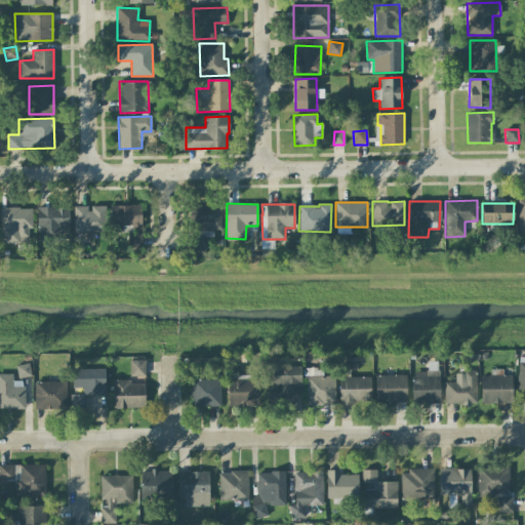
[(89,206),(73,206),(74,233),(106,232),(106,205),(89,206)]
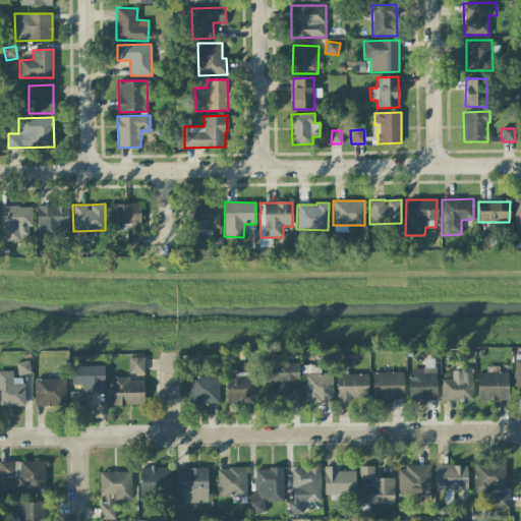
[(112,204),(112,224),(139,223),(139,204),(112,204)]
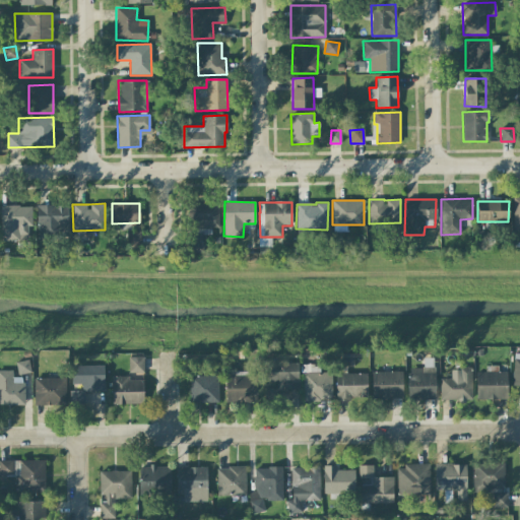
[(203,252),(202,235),(211,235),(210,228),(219,228),(218,204),(188,204),(189,253),(203,252)]
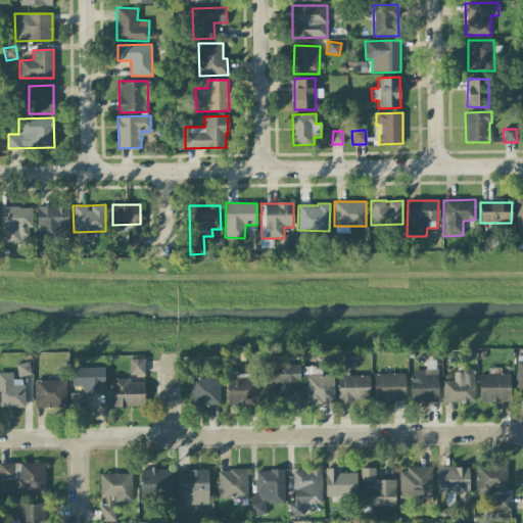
[(32,206),(1,207),(1,242),(29,242),(28,228),(32,228),(32,206)]
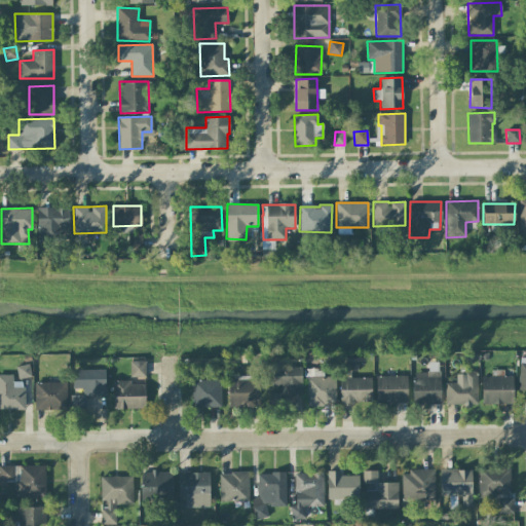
[(69,231),(69,208),(37,208),(37,243),(49,243),(49,231),(69,231)]
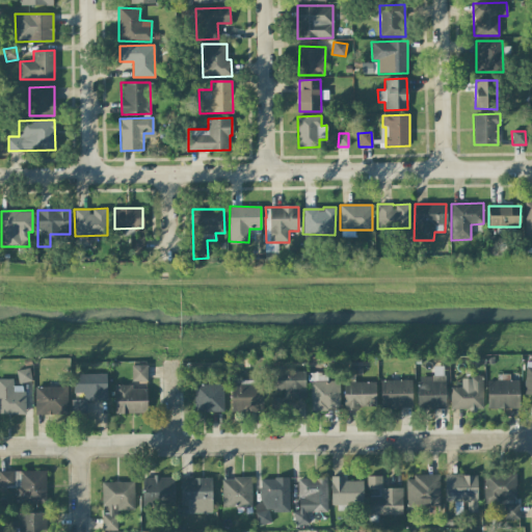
[(130,254),(141,255),(141,237),(130,237),(130,254)]
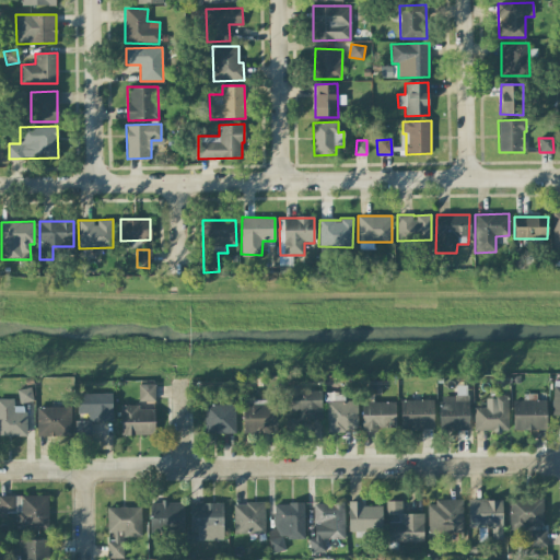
[(139,403),(154,401),(154,384),(138,384),(139,403)]
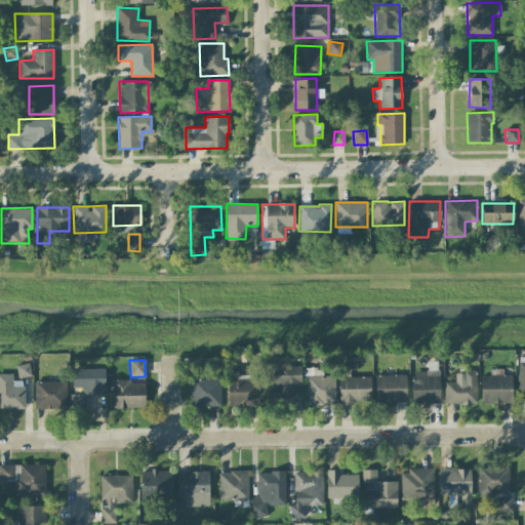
[(17,377),(30,376),(29,364),(15,365),(17,377)]
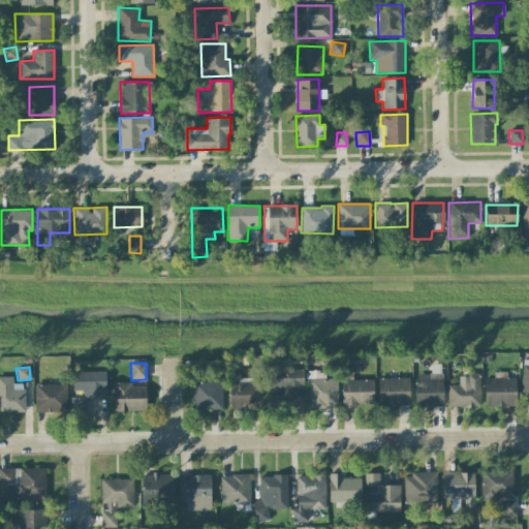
[(303,368),(270,369),(271,391),(279,391),(280,396),(304,395),(303,368)]
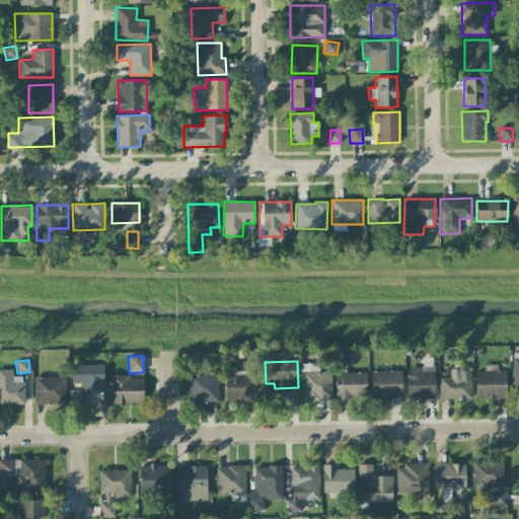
[(303,400),(331,399),(330,371),(318,372),(318,364),(302,365),(303,400)]
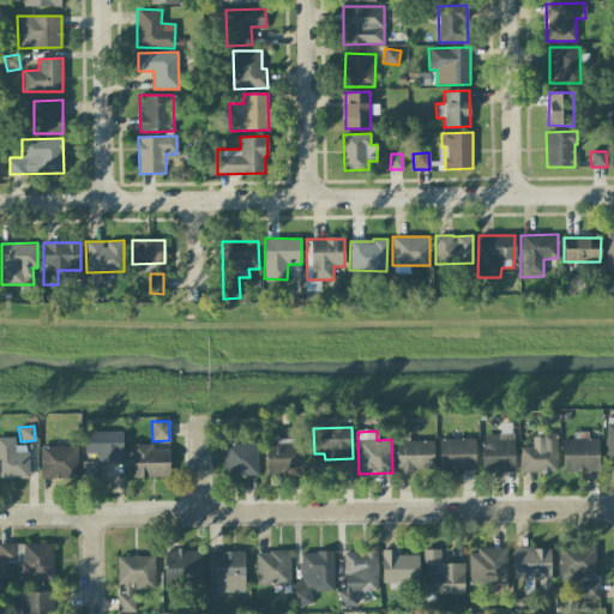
[(563,473),(599,473),(599,438),(587,438),(587,432),(576,432),(576,439),(563,439),(563,473)]
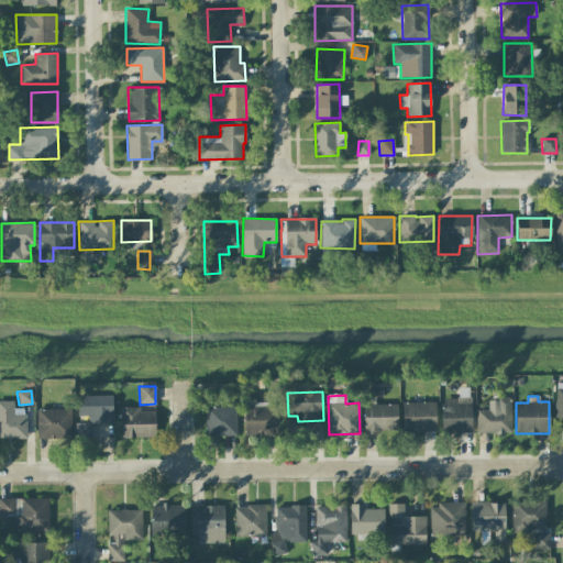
[(471,431),(472,398),(442,397),(442,431),(471,431)]
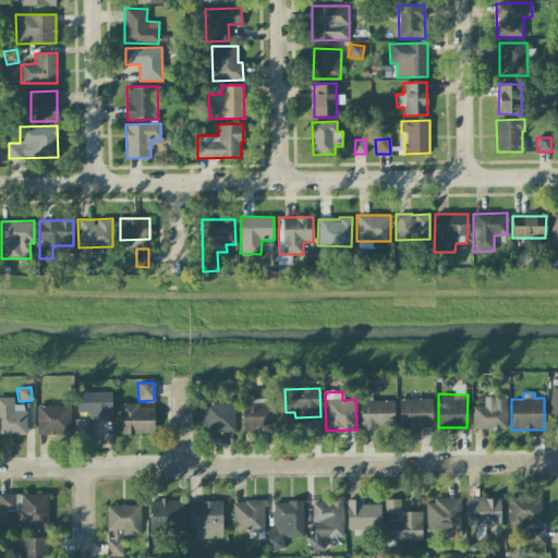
[(472,429),(506,428),(506,396),(485,396),(485,405),(471,407),(472,429)]
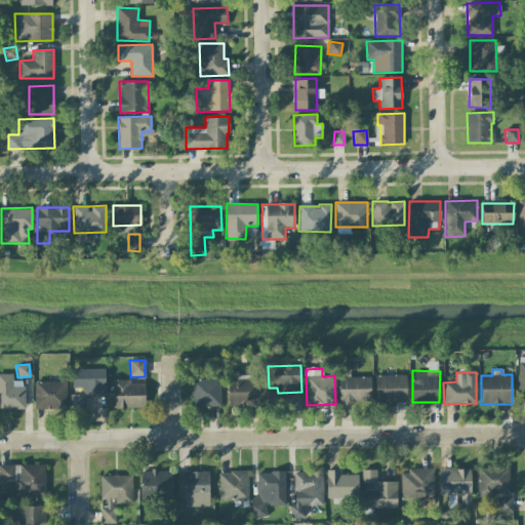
[(12,373),(0,373),(0,408),(24,408),(24,380),(12,381),(12,373)]
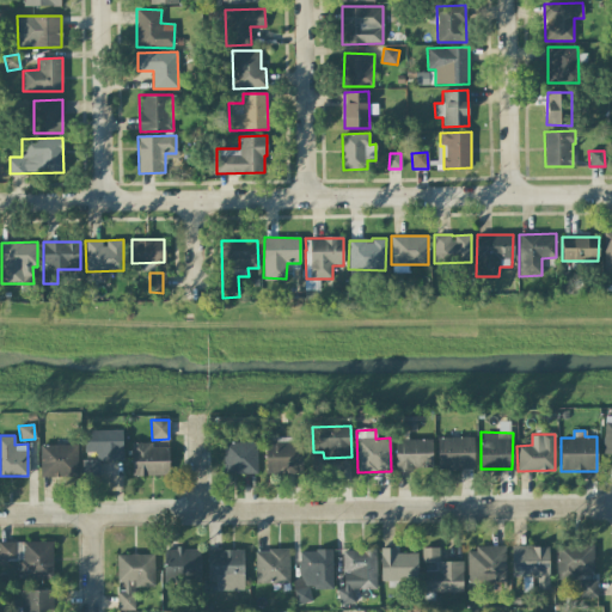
[(438,438),(438,470),(473,470),(473,438),(438,438)]
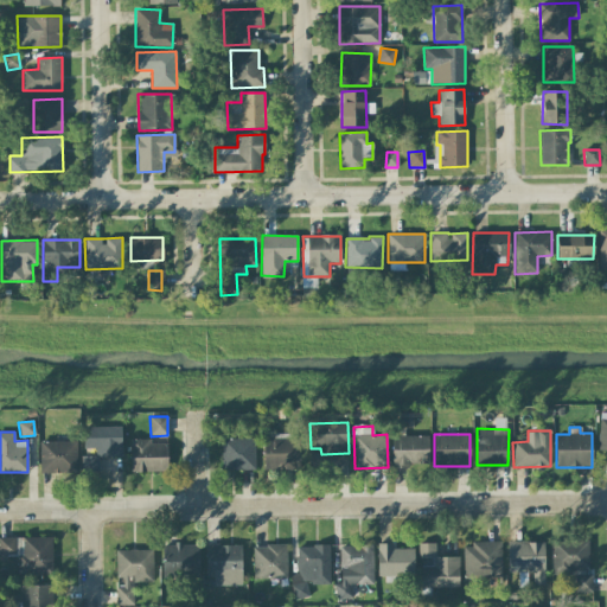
[(428,436),(393,435),(391,466),(428,466),(428,436)]
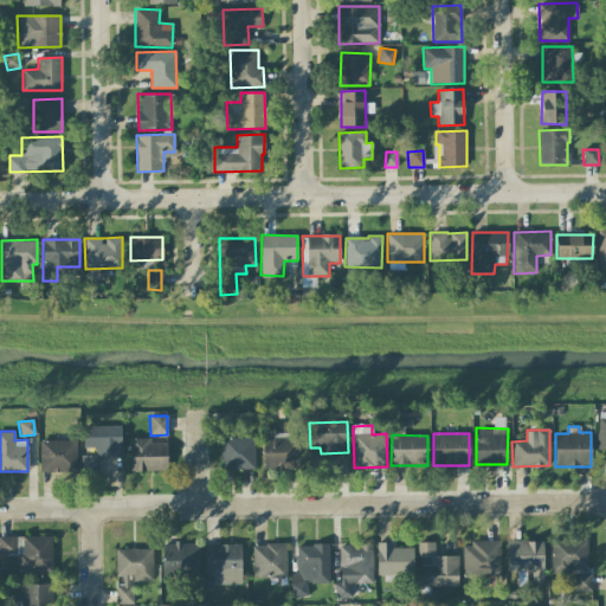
[(298,438),(263,437),(263,468),(297,469),(298,438)]
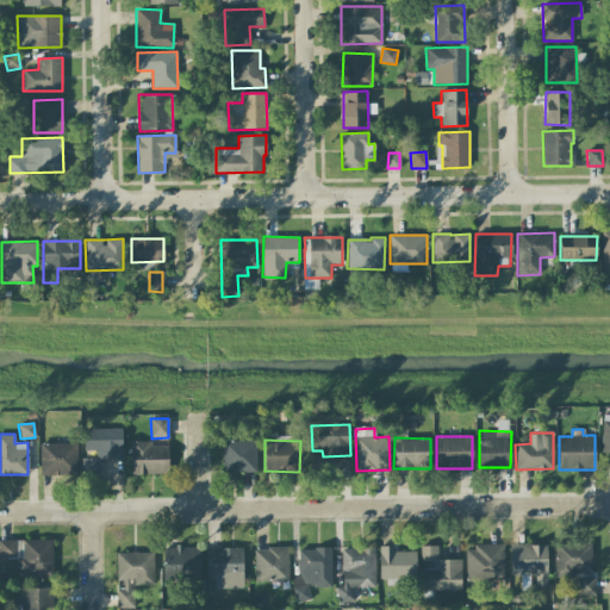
[(131,474),(168,473),(168,446),(151,446),(151,441),(131,442),(131,474)]
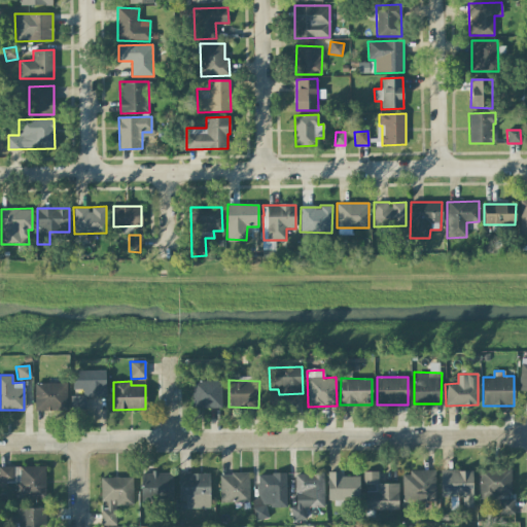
[(221,381),(191,381),(192,409),(221,408),(221,381)]
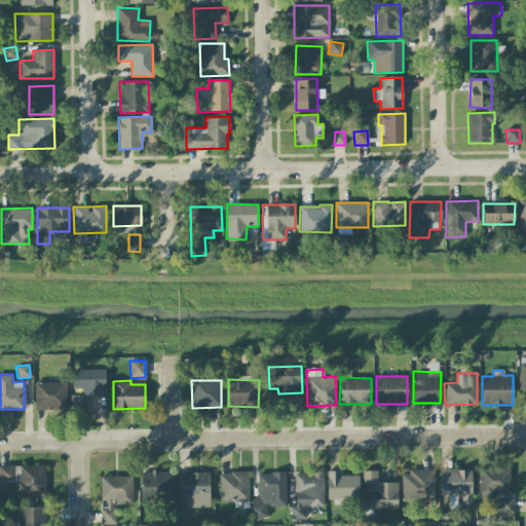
[(34,383),(35,410),(67,409),(66,382),(34,383)]
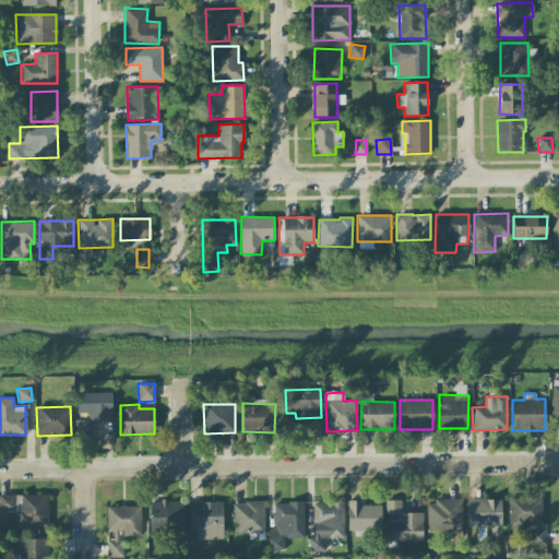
[(48,495),(1,495),(1,511),(21,511),(21,530),(48,528),(48,495)]
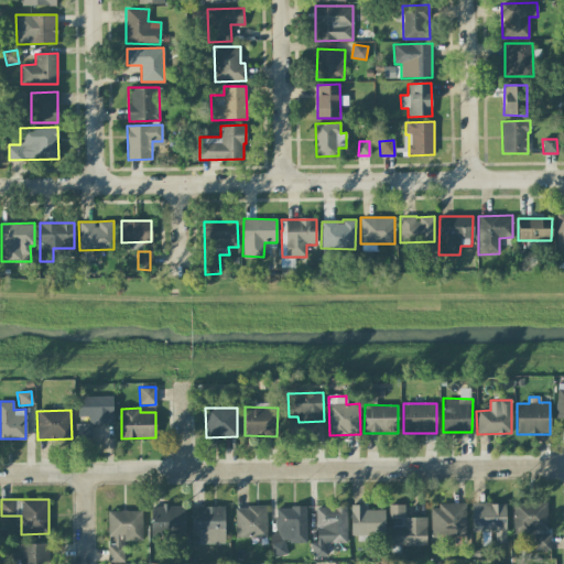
[(506,543),(506,502),(472,503),(472,532),(495,532),(495,543),(506,543)]
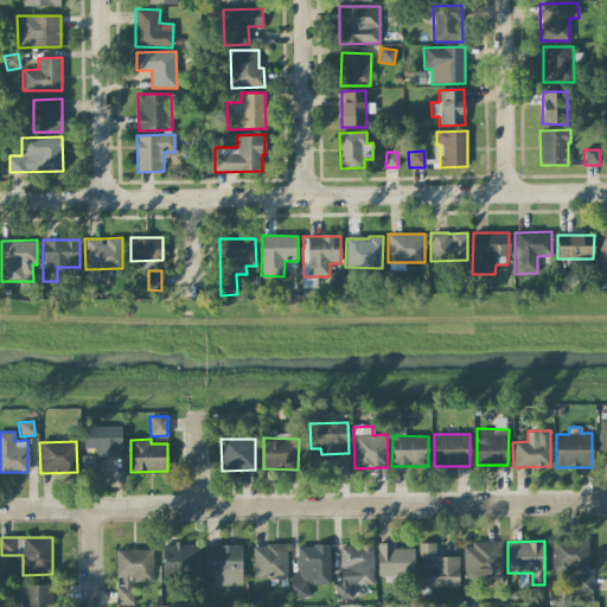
[(551,574),(583,574),(583,575),(574,575),(574,593),(590,593),(590,541),(551,541),(551,574)]
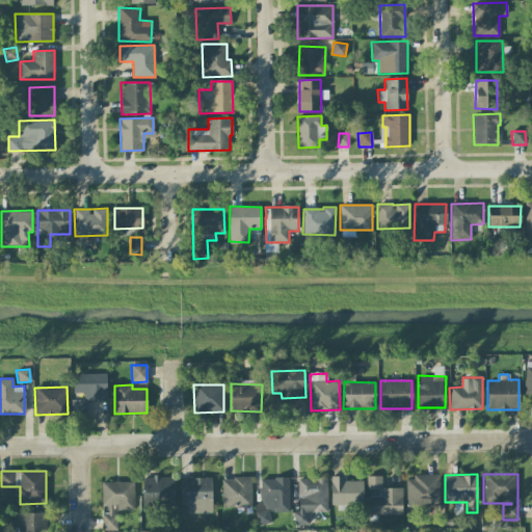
[(440,475),(405,476),(406,507),(440,506),(440,475)]
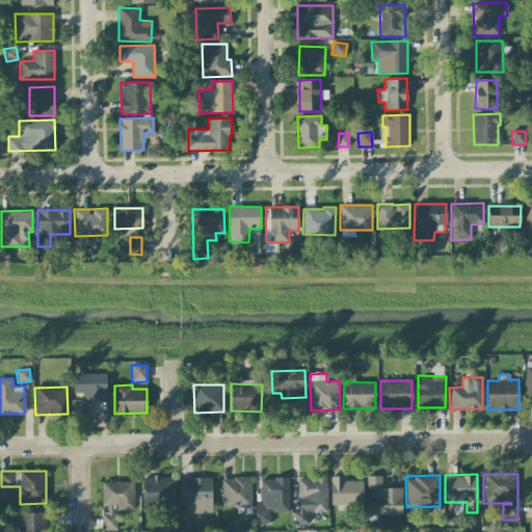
[(331,505),(363,505),(363,481),(344,481),(344,476),(331,476),(331,505)]
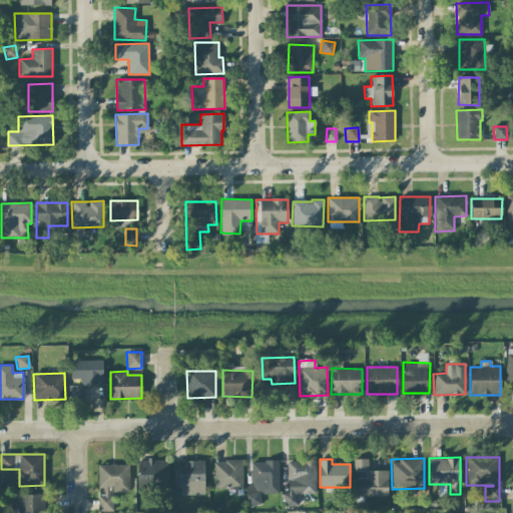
[(356,479),(356,497),(388,496),(387,470),(368,471),(368,459),(353,459),(354,472),(366,472),(366,478),(356,479)]
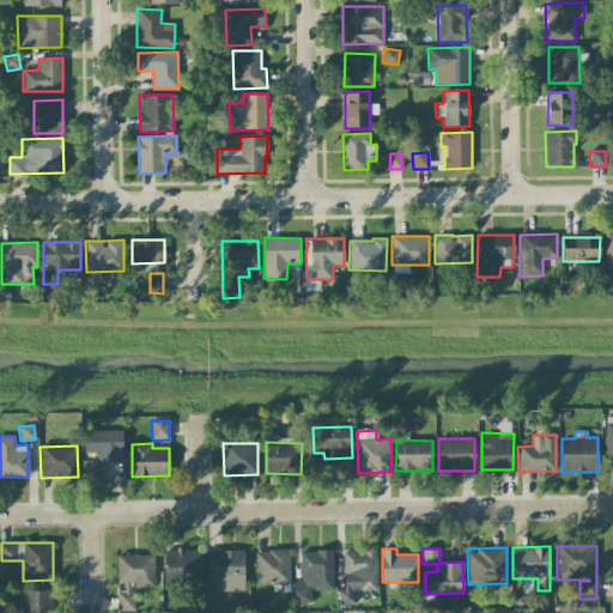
[(164,583),(200,582),(199,550),(163,550),(164,583)]
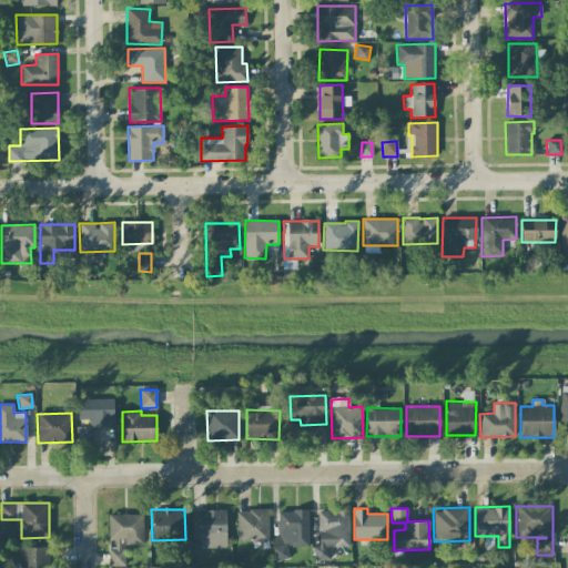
[(225,509),(192,510),(192,540),(200,540),(200,548),(226,547),(225,509)]
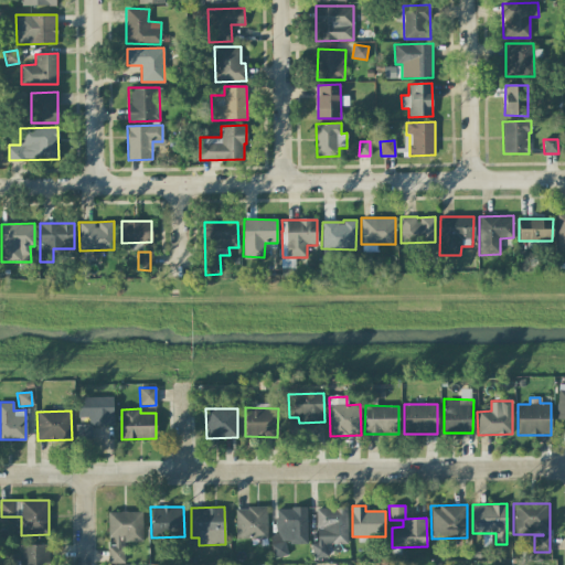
[(235,508),(236,539),(267,537),(266,508),(235,508)]
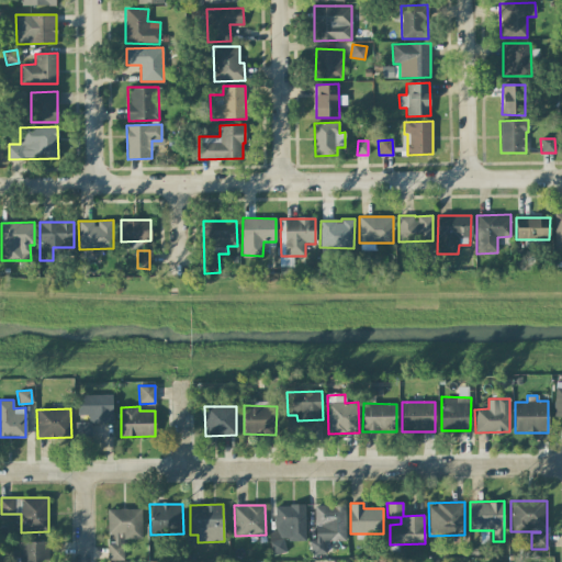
[(306,540),(305,505),(274,506),(276,532),(270,532),(270,554),(285,554),(284,541),(306,540)]
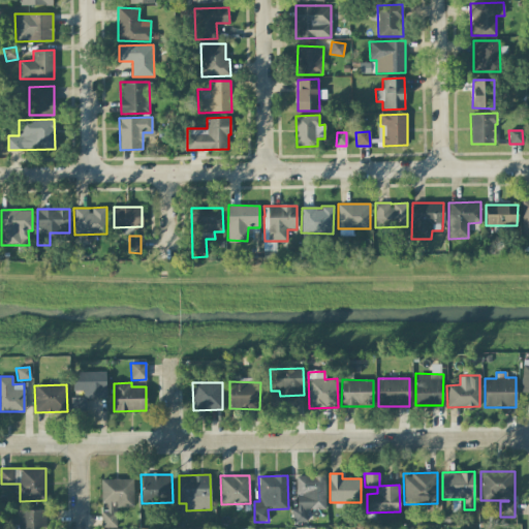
[(324,475),(296,475),(297,508),(292,508),(292,522),(307,522),(306,509),(325,508),(324,475)]
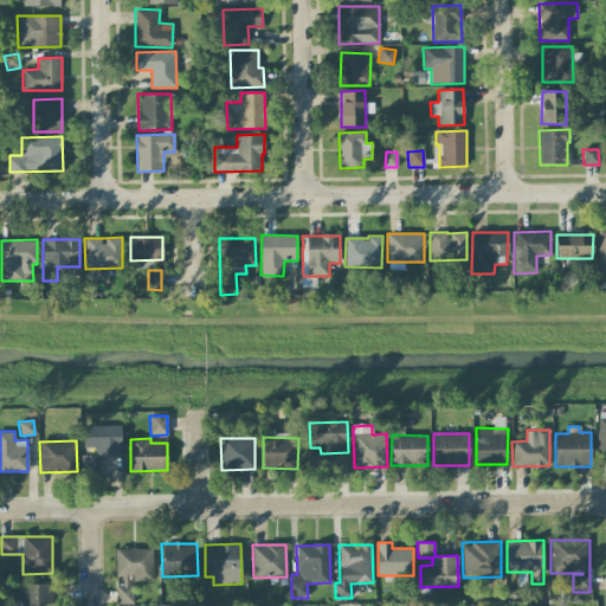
[(117,549),(117,585),(116,585),(116,605),(131,605),(131,580),(153,580),(153,549),(117,549)]
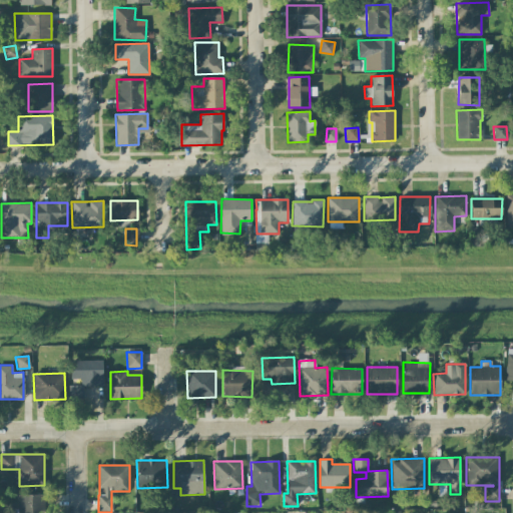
[(43,512),(44,495),(18,494),(17,512),(43,512)]
